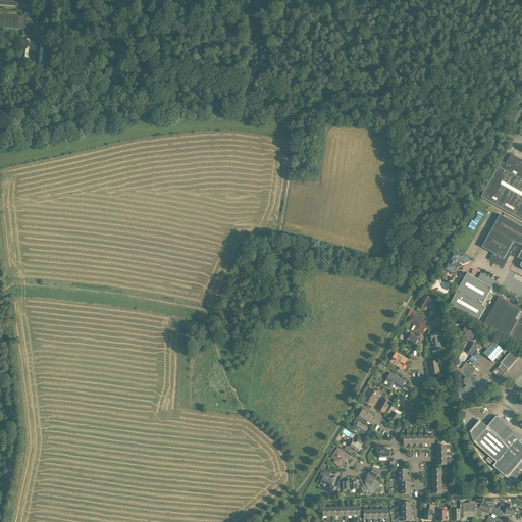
[(0,0),(0,39),(1,38),(0,37),(0,28),(22,31),(22,37),(30,37),(28,61),(39,62),(41,36),(34,35),(36,11),(31,11),(32,4),(34,4),(34,0),(0,0)]
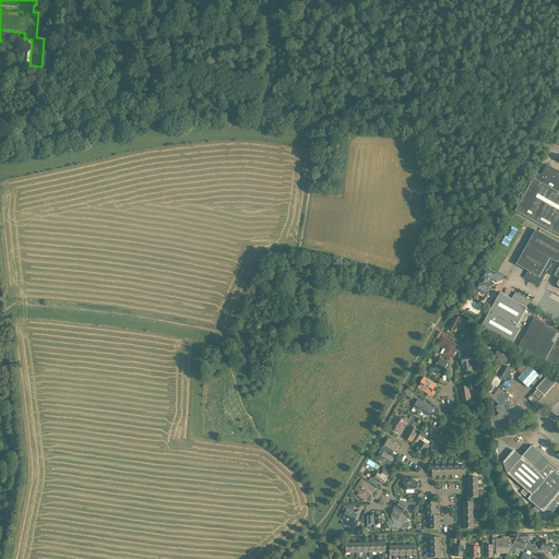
[(515,211),(558,235),(558,171),(547,166),(542,175),(537,173),(515,211)]
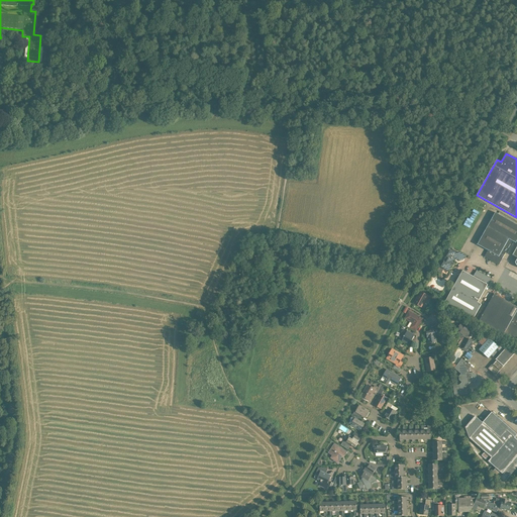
[(488,250),(484,256),(499,265),(512,241),(515,243),(516,239),(516,224),(495,213),(477,244),(488,250)]
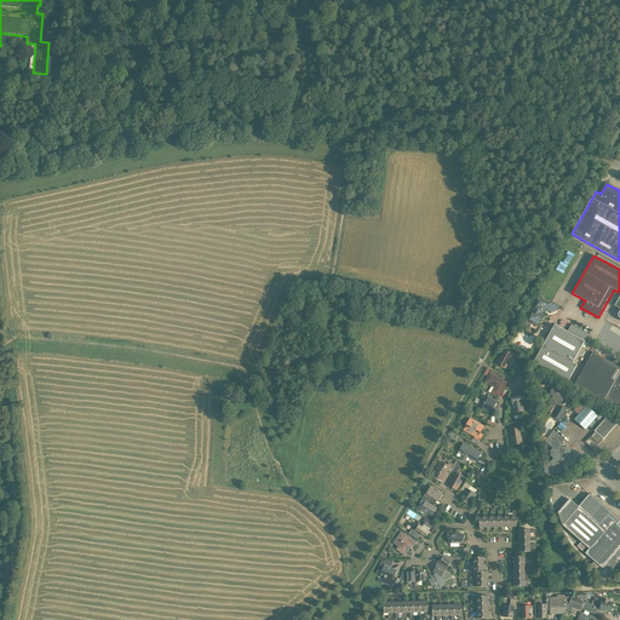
[(543,321),(549,311),(551,313),(556,311),(558,306),(551,303),(549,305),(540,300),(538,305),(535,304),(527,320),(538,325),(540,320),(543,321)]
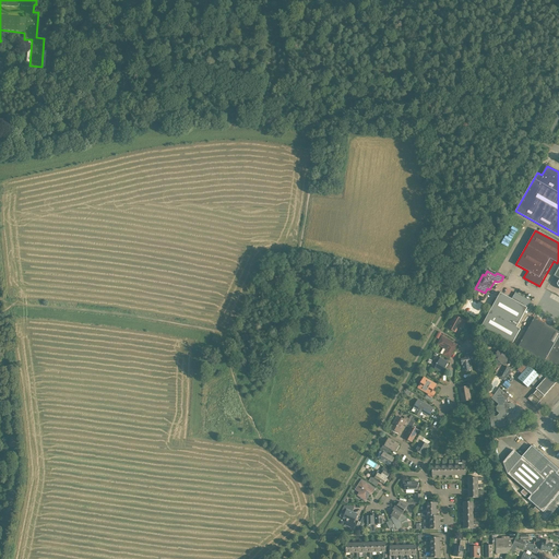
[(480,328),(511,345),(520,329),(516,328),(531,301),(515,293),(511,299),(500,293),(480,328)]
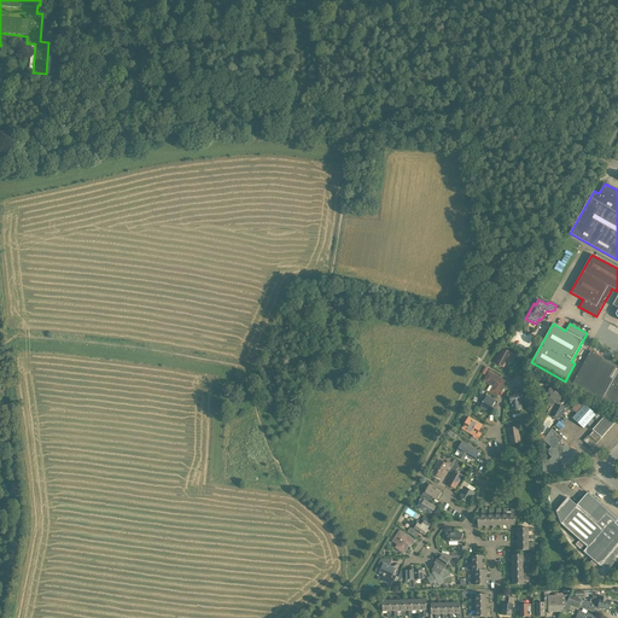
[(511,354),(503,349),(499,359),(497,357),(495,362),(503,367),(508,359),(511,360),(513,355),(511,354)]
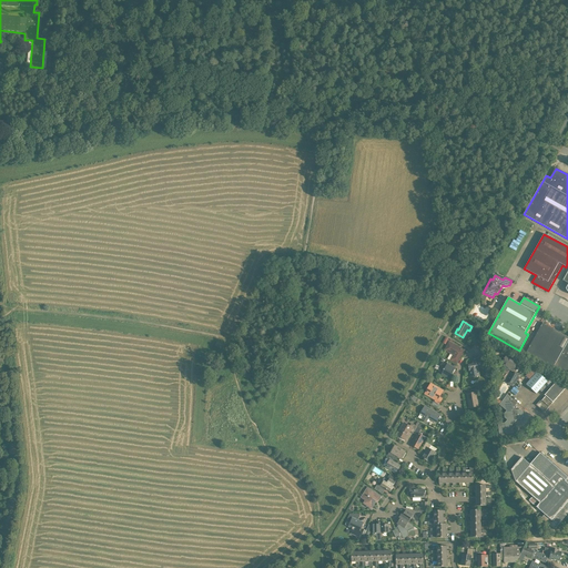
[(567,336),(543,323),(525,354),(553,368),(554,366),(567,374),(567,373),(567,336)]
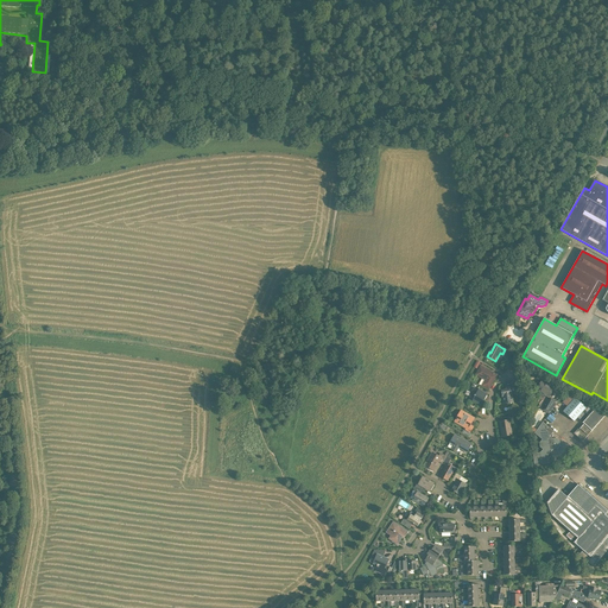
[(491,387),(496,375),(481,367),(476,374),(486,380),(482,386),(485,387),(486,385),(491,387)]
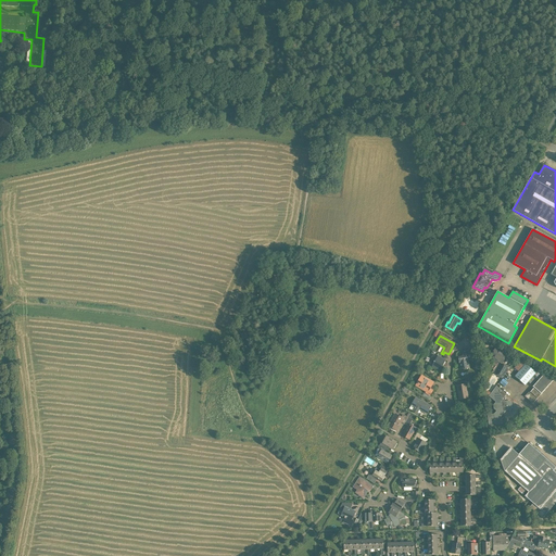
[(467,342),(468,345),(475,344),(474,336),(466,337),(466,342),(467,342)]
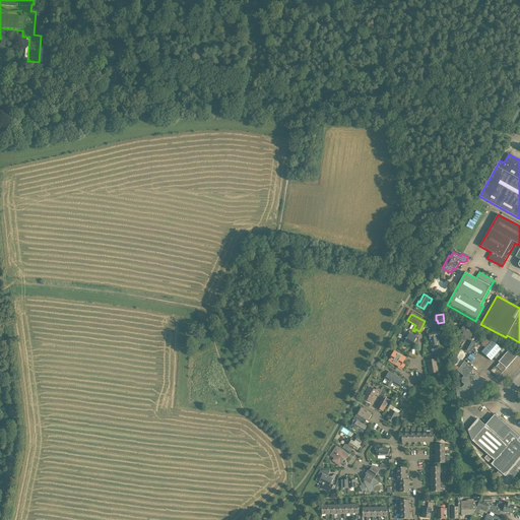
[(459,334),(469,340),(474,332),(463,326),(459,334)]
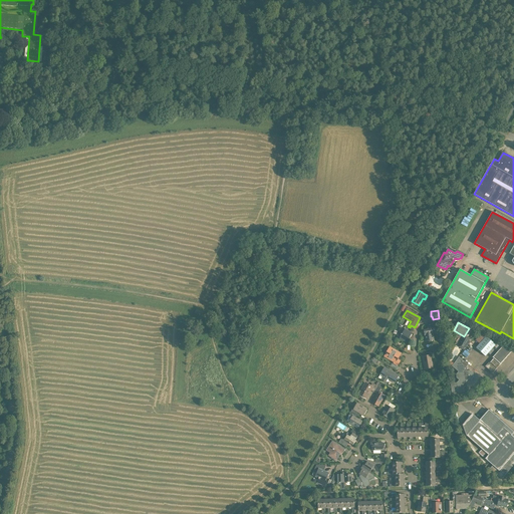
[(424,330),(426,341),(429,341),(429,342),(432,341),(432,340),(434,340),(433,331),(436,331),(435,326),(429,327),(430,329),(424,330)]
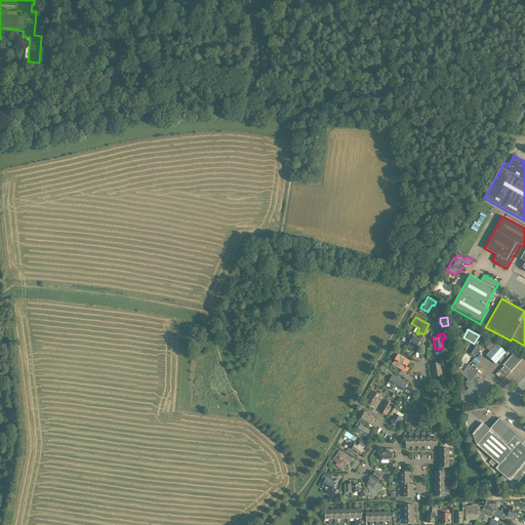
[(404,342),(408,345),(408,346),(415,350),(420,340),(413,336),(412,337),(409,335),(404,342)]
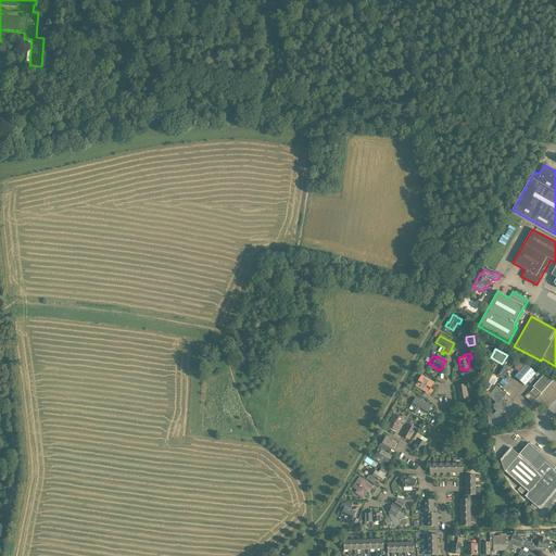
[(520,361),(515,368),(519,370),(525,363),(520,361)]
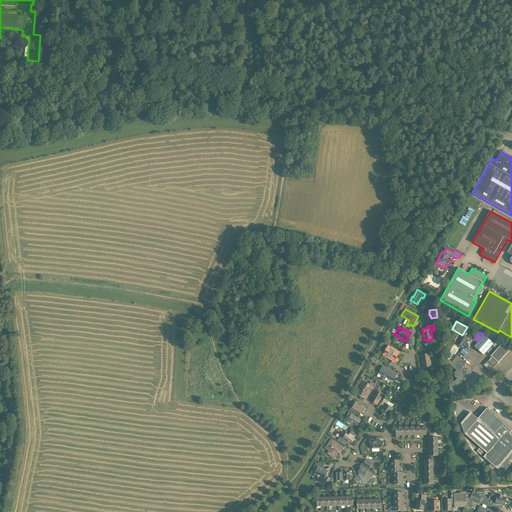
[(457,345),(462,348),(468,337),(463,335),(457,345)]
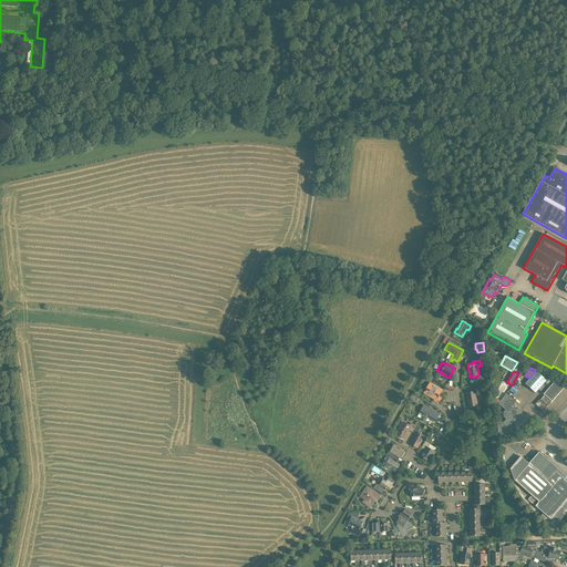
[(525,384),(535,393),(547,380),(536,371),(525,384)]
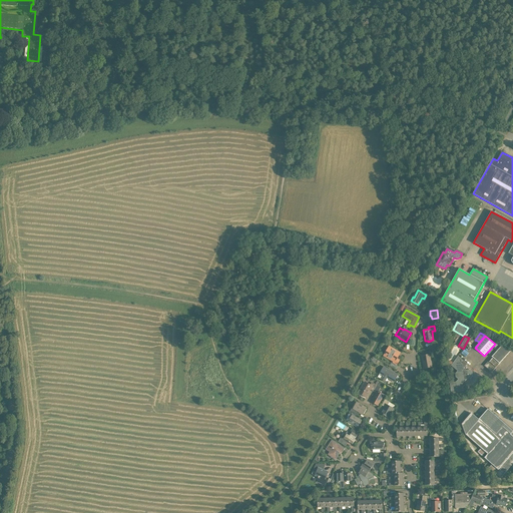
[(484,366),(491,373),(510,352),(502,345),(484,366)]
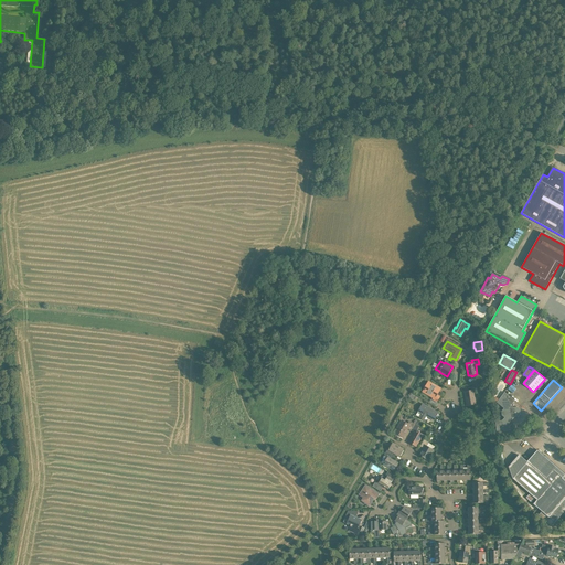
[(434,401),(437,402),(440,396),(437,395),(440,388),(430,383),(426,390),(425,388),(423,392),(434,398),(434,401)]
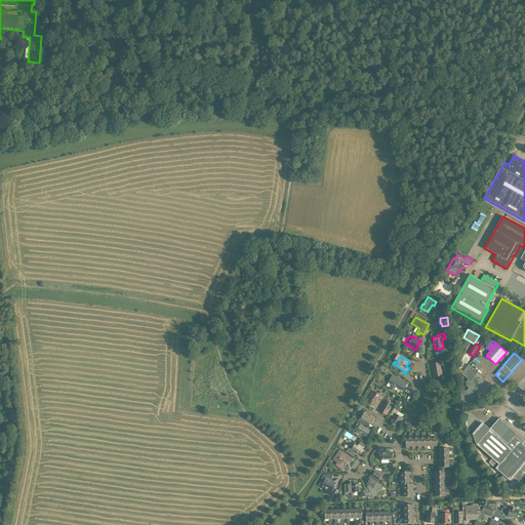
[(431,364),(434,377),(442,375),(440,363),(431,364)]
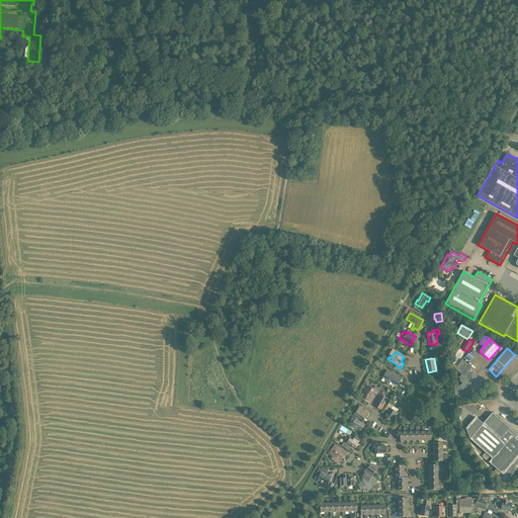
[(469,385),(471,382),(475,382),(477,379),(477,375),(473,373),(470,374),(467,372),(471,367),(462,360),(455,369),(459,372),(461,375),(459,377),(459,381),(462,383),(460,385),(454,386),(455,399),(469,398),(469,394),(467,392),(469,389),(469,385)]
